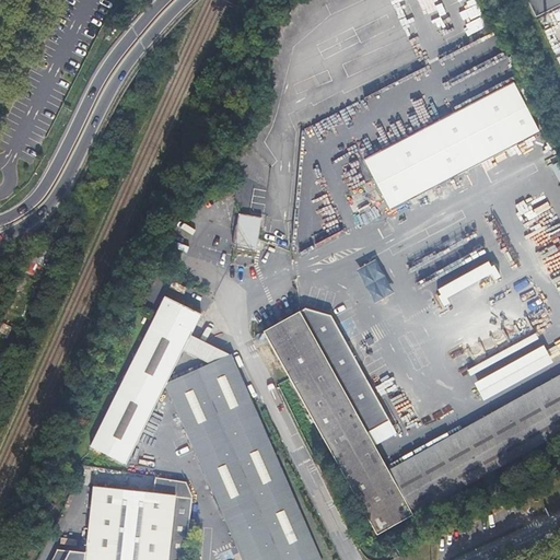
[(459,41),(486,27),(471,0),(443,0),(441,1),(459,41)]
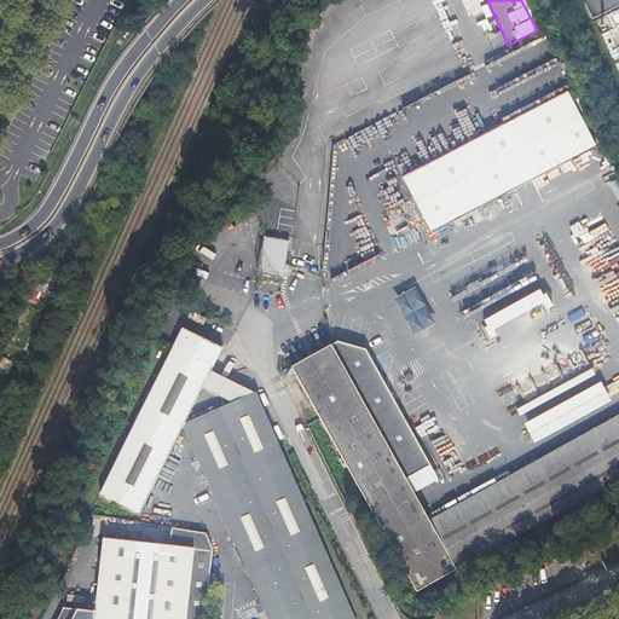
[(576,0),(583,13),(608,0),(576,0)]
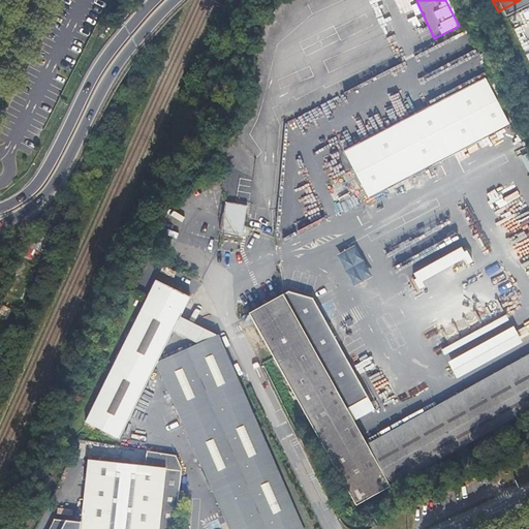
[(505,125),(492,101),(478,78),(341,151),(367,199),(505,125)]
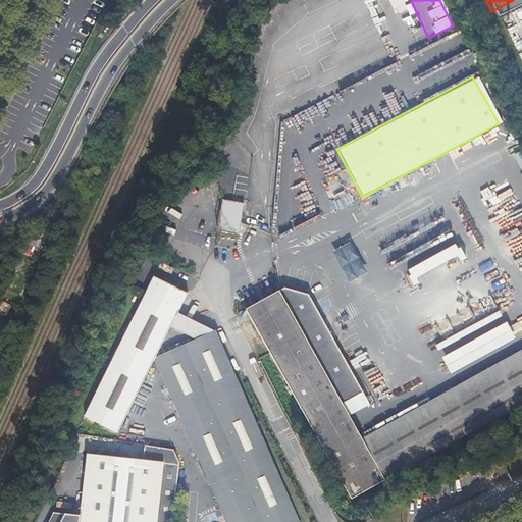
[(338,198),(342,206),(352,202),(349,194),(338,198)]
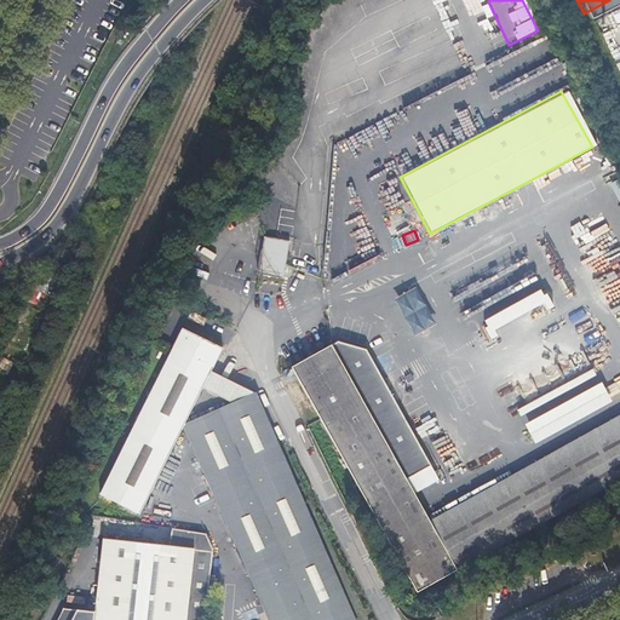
[(253,239),(253,276),(277,276),(279,239),(253,239)]
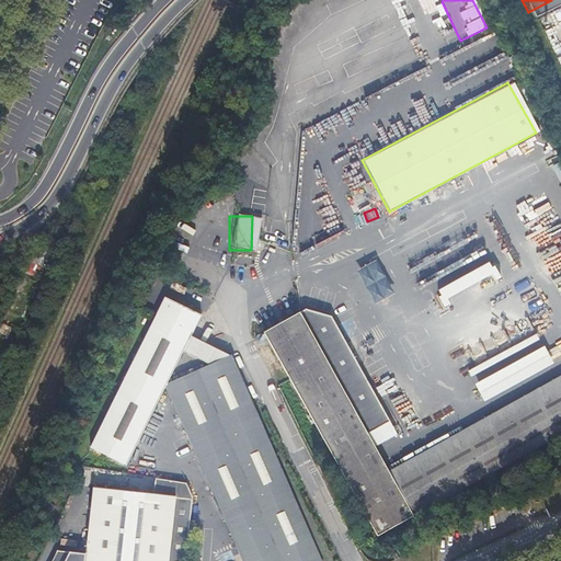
[(378,260),(358,267),(371,304),(392,296),(378,260)]
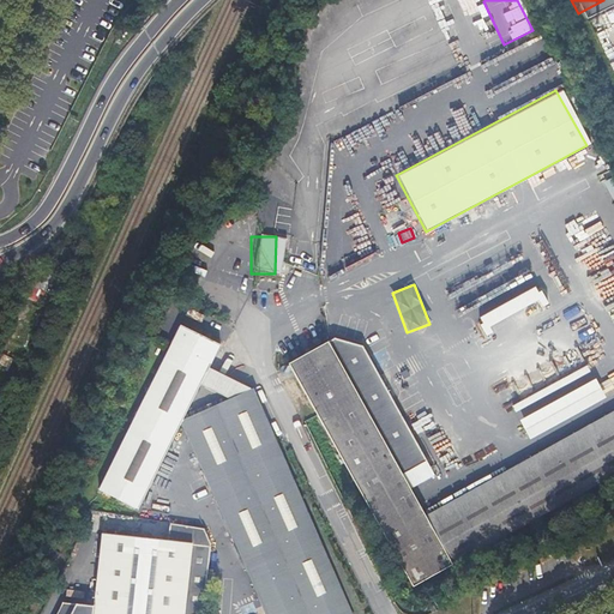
[(537,286),(477,317),(485,330),(545,299),(537,286)]
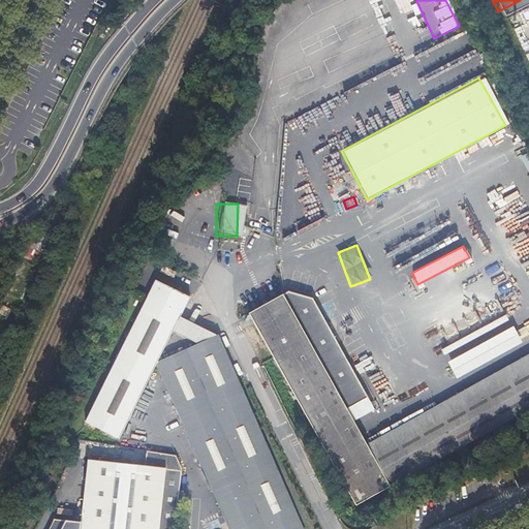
[(185,300),(168,291),(151,283),(83,424),(117,440),(153,364),(185,300)]
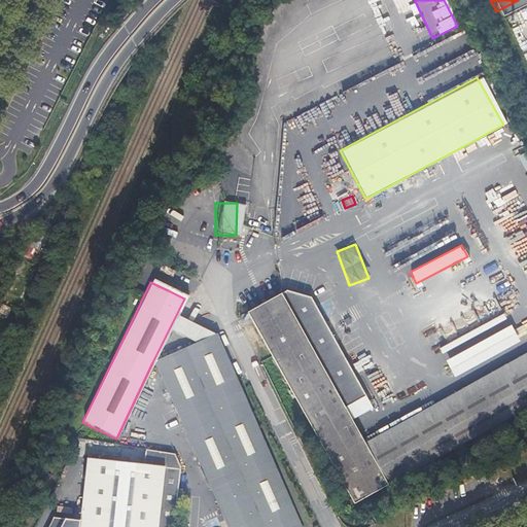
[(526,350),(524,352),(457,390),(366,442),(346,407),(366,394),(311,296),(287,290),(248,312),(356,502),(526,406),(526,350)]
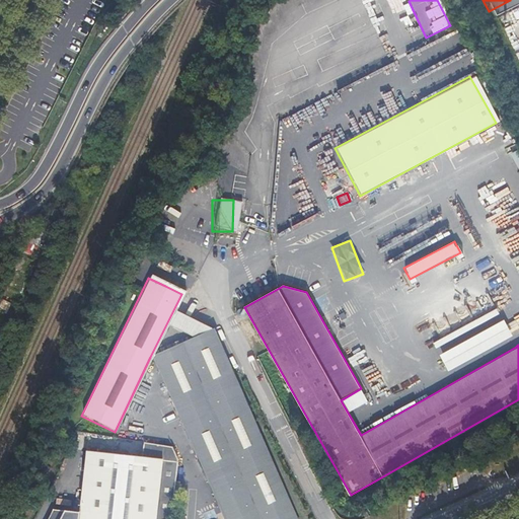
[(446,370),(513,338),(504,318),(501,320),(496,309),(432,342),(446,370)]
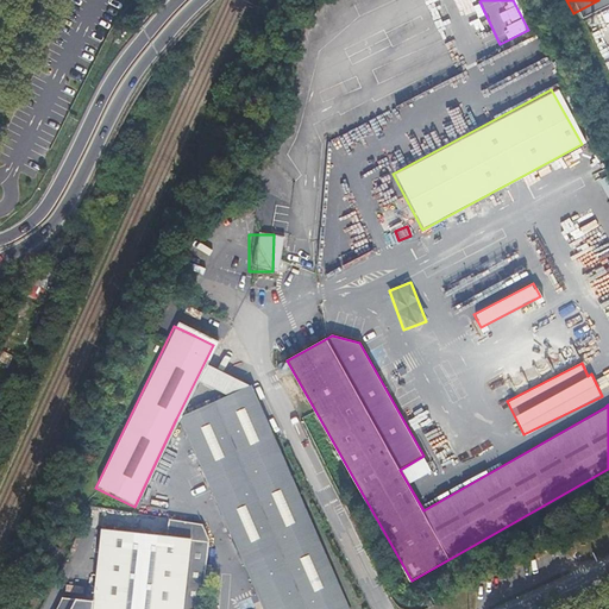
[(346,608),(248,388),(212,403),(176,419),(226,529),(262,608),(346,608)]
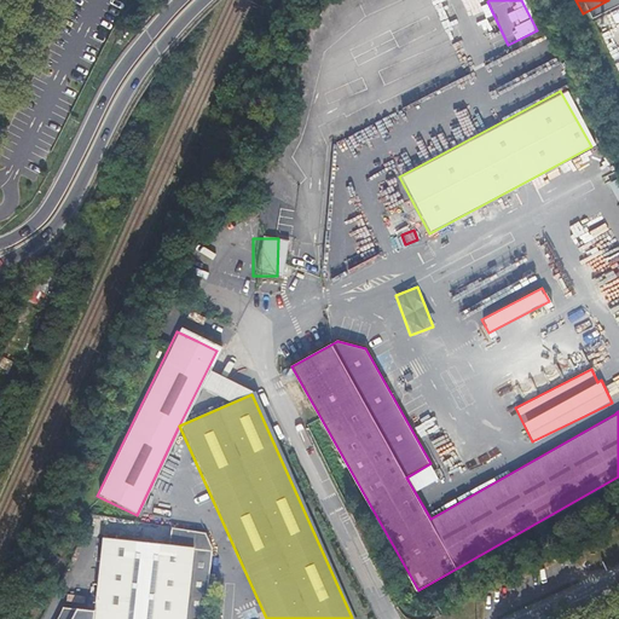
[(192,550),(100,541),(92,618),(203,618),(210,551),(192,550)]
